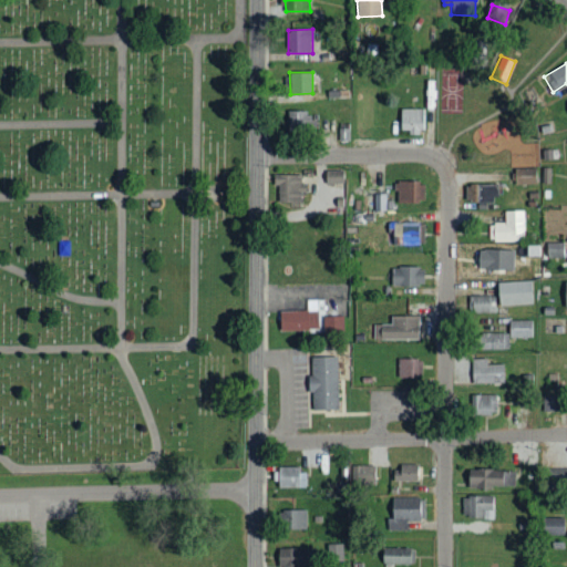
[(423,133),(424,109),(401,109),(400,132),(423,133)]
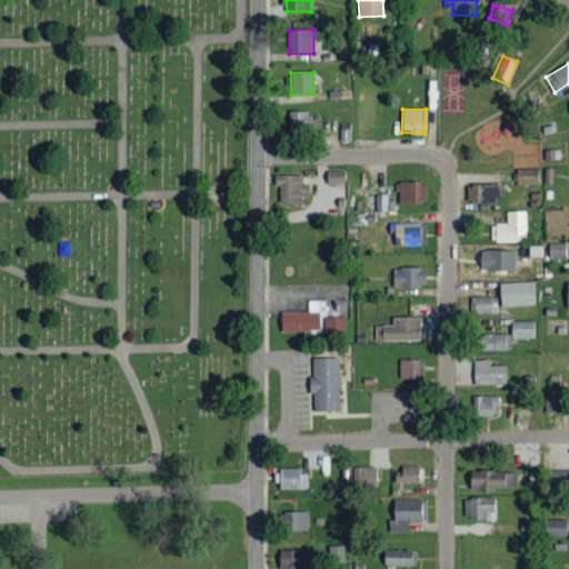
[(288,135),(310,135),(310,111),(289,111),(288,135)]
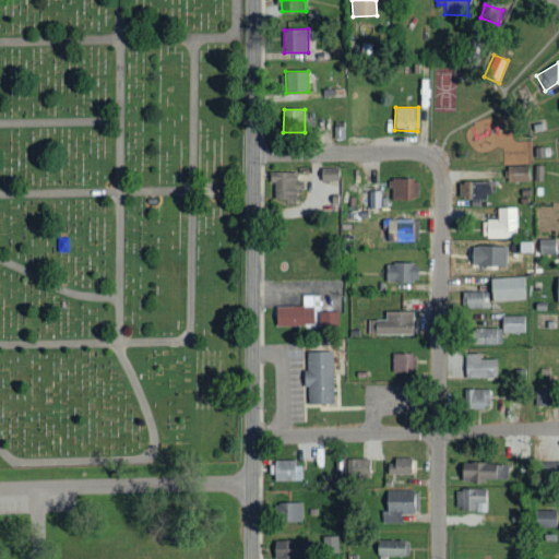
[(528,166),(508,166),(508,181),(528,181),(528,166)]
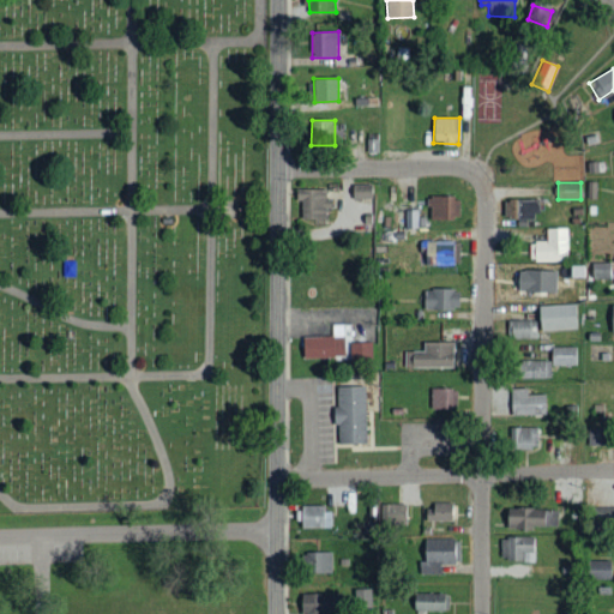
[(353,199),(372,199),(372,185),(351,185),(353,199)]
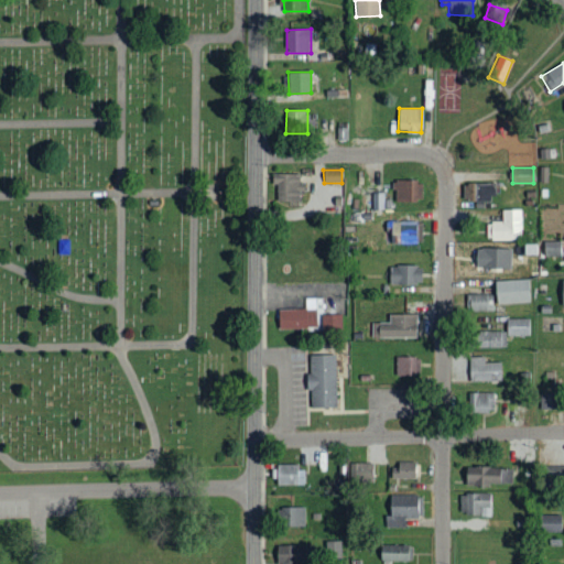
[(277,203),(301,203),(301,183),(299,183),(300,174),(272,173),(272,185),(277,185),(277,203)]
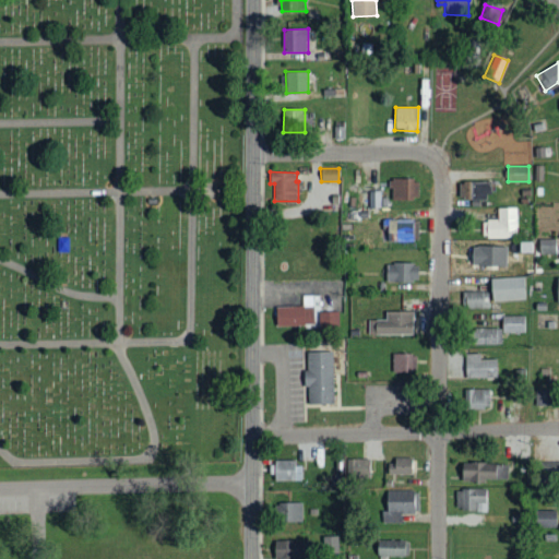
[(417,179),(392,179),(392,201),(418,201),(417,179)]
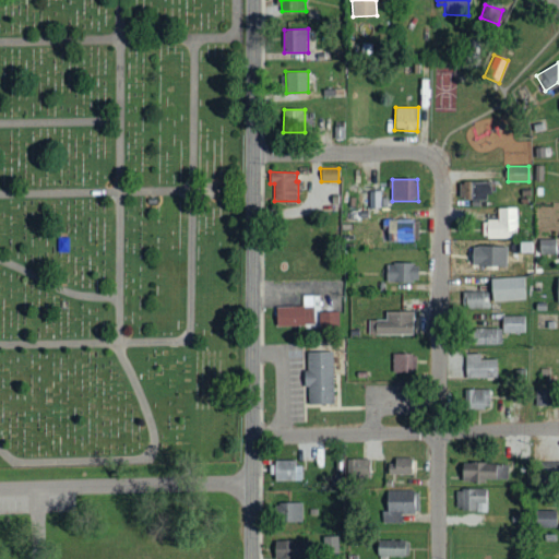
[(489,181),(463,182),(463,200),(490,200),(489,181)]
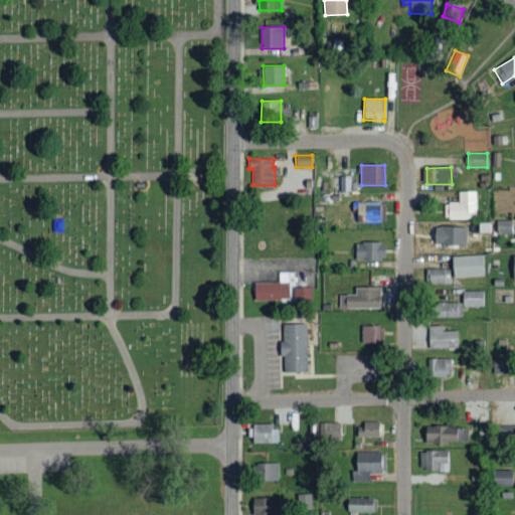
[(477,219),(476,191),(458,191),(458,203),(444,203),(444,220),(477,219)]
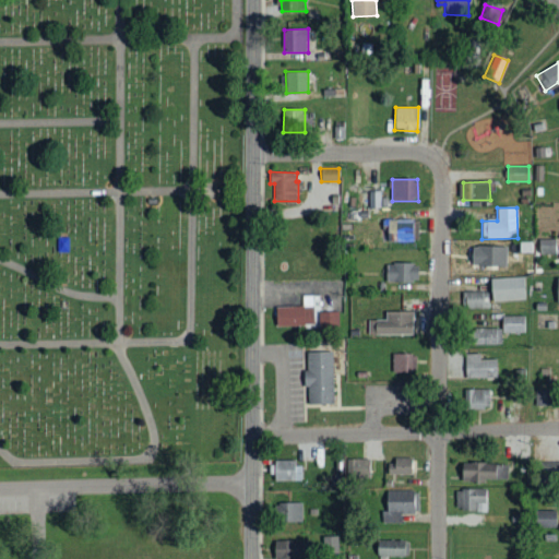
[(382,242),(413,241),(412,218),(381,219),(382,242)]
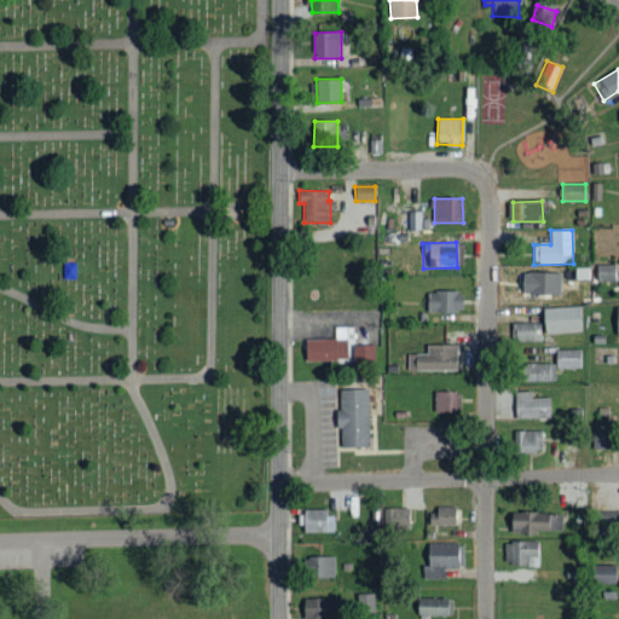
[(561,273),(522,272),(521,294),(560,295),(561,273)]
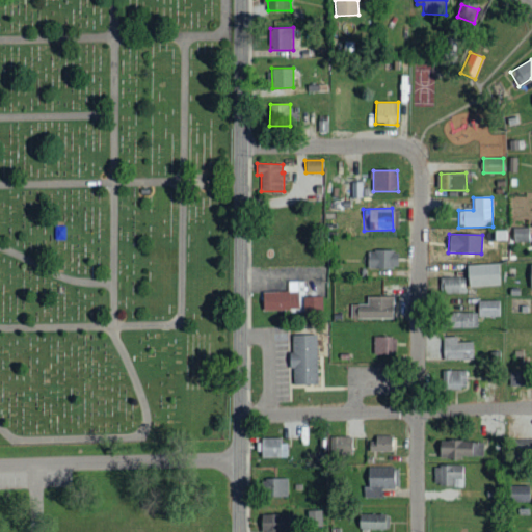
[(397,269),(398,251),(367,250),(367,268),(397,269)]
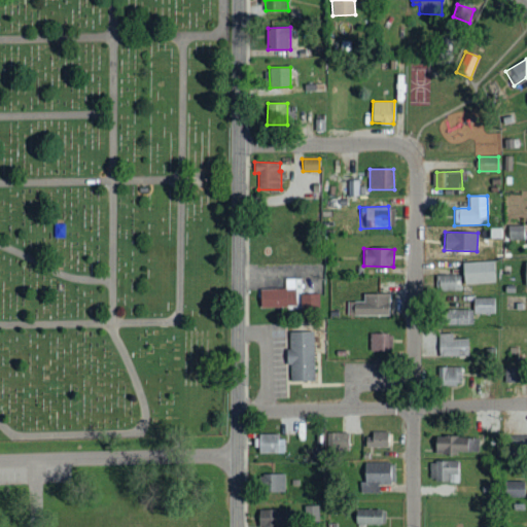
[(462,262),(462,285),(494,283),(493,261),(462,262)]
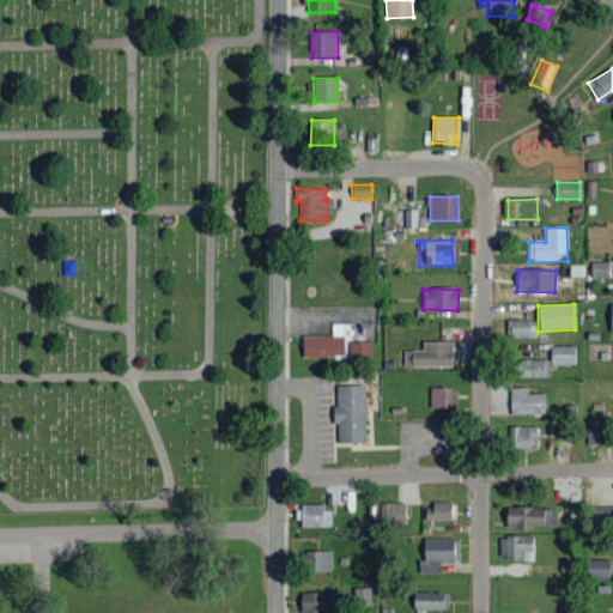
[(535,338),(536,320),(508,320),(507,338),(535,338)]
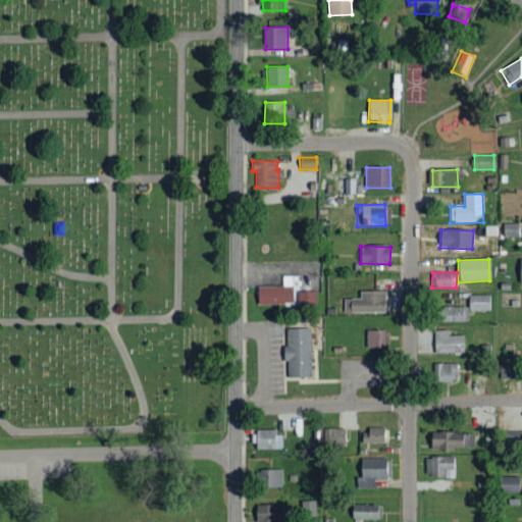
[(282,285),(258,286),(258,305),(293,304),(292,276),(281,276),(282,285)]
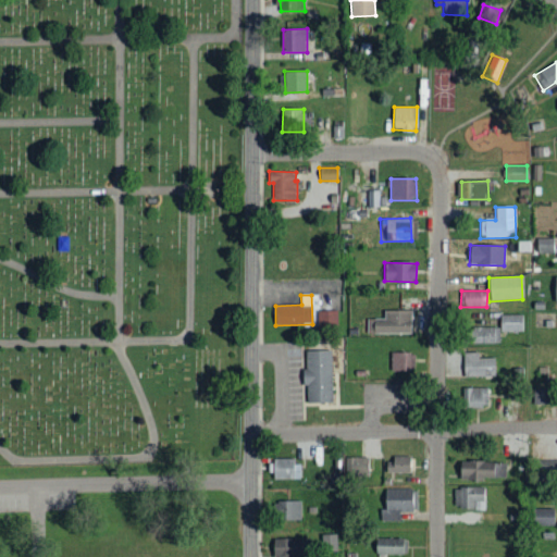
[(336,310),(319,311),(319,326),(337,326),(336,310)]
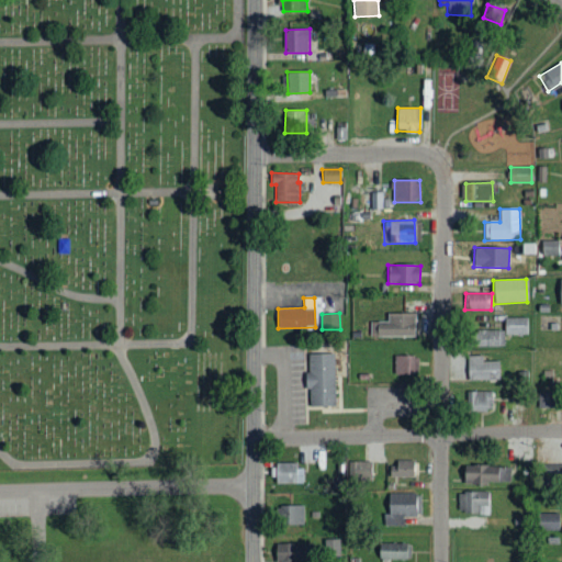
[(415,337),(416,313),(388,313),(386,322),(371,322),(371,336),(415,337)]
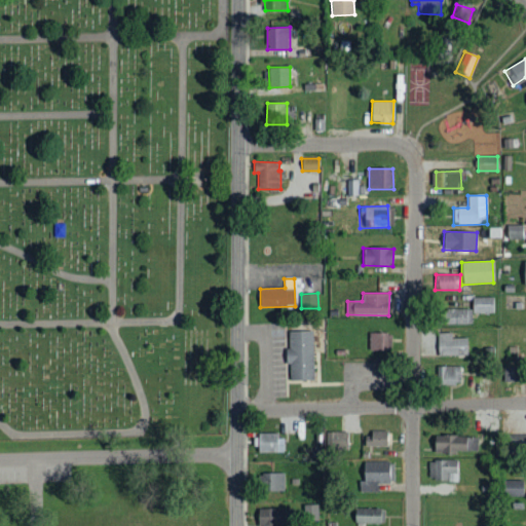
[(494,298),(473,298),(472,312),(493,313),(494,298)]
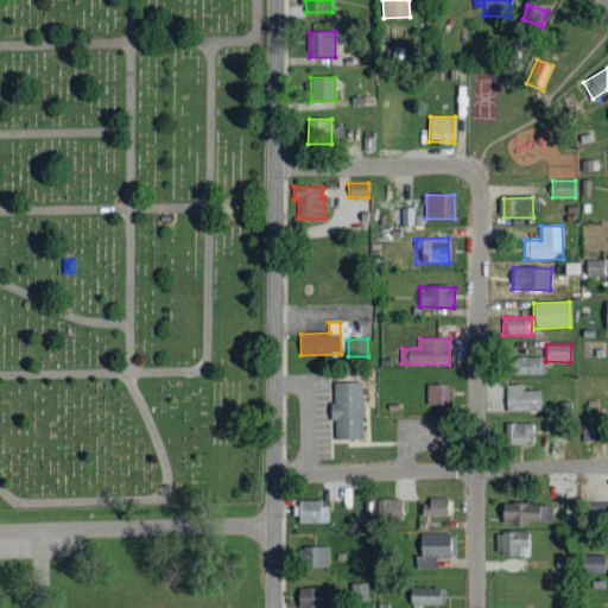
[(511,358),(511,375),(544,374),(544,358),(511,358)]
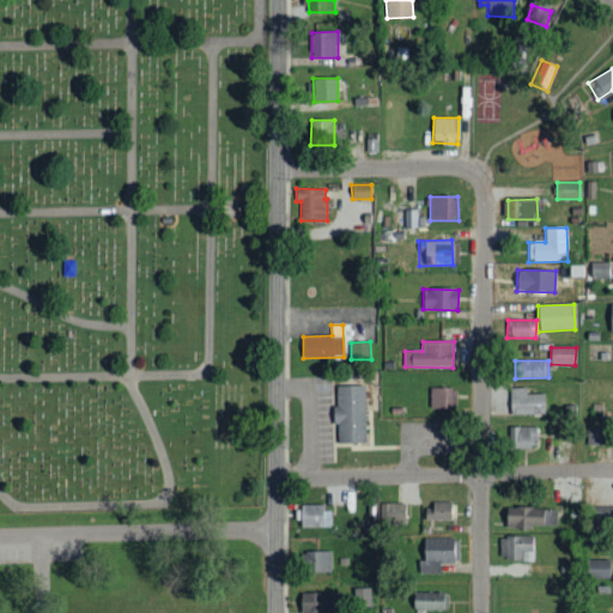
[(335,387),(337,443),(365,443),(364,386),(335,387)]
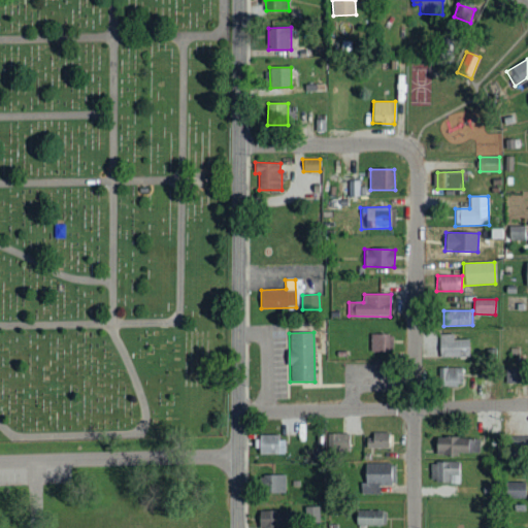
[(371,352),(393,352),(393,334),(371,335),(371,352)]
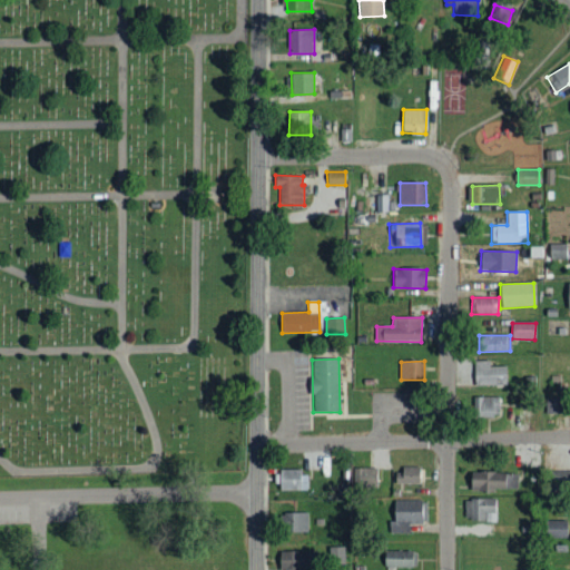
[(475,386),(507,385),(507,366),(490,366),(490,361),(474,361),(475,386)]
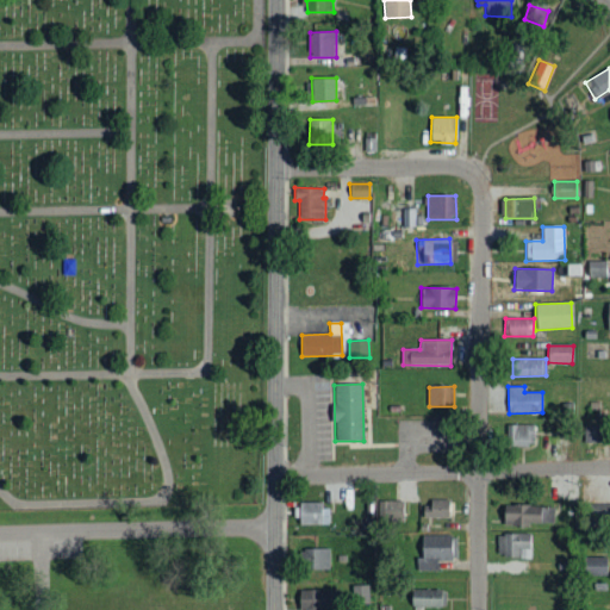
[(535,425),(508,425),(508,446),(534,446),(535,425)]
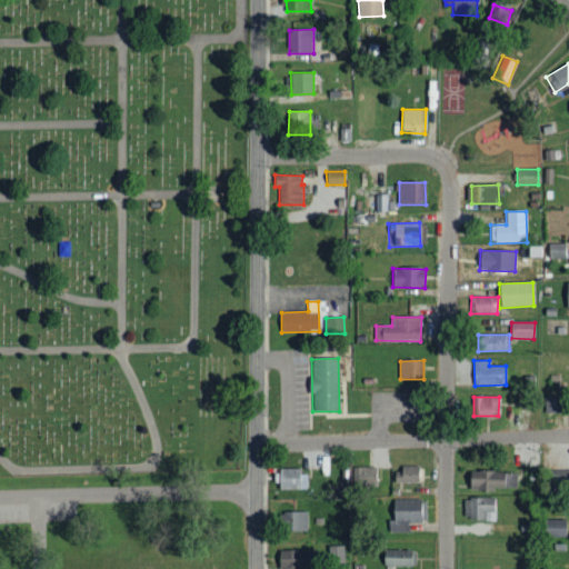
[(560,398),(546,399),(546,413),(561,412),(560,398)]
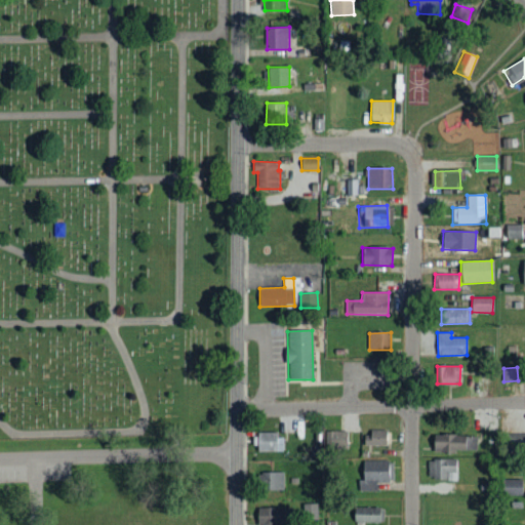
[(348,451),(348,432),(326,431),(325,451),(348,451)]
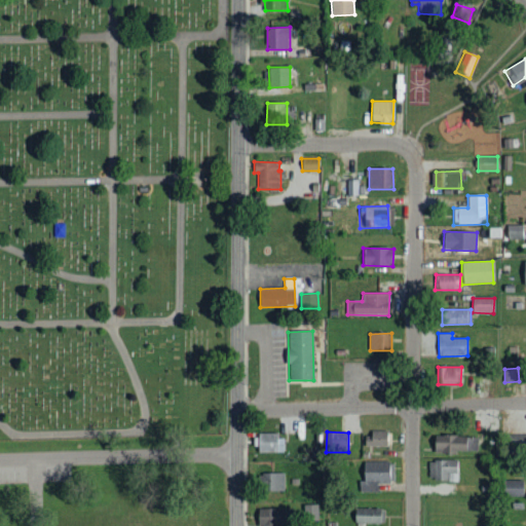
[(388,433),(365,431),(365,447),(387,448),(388,433)]
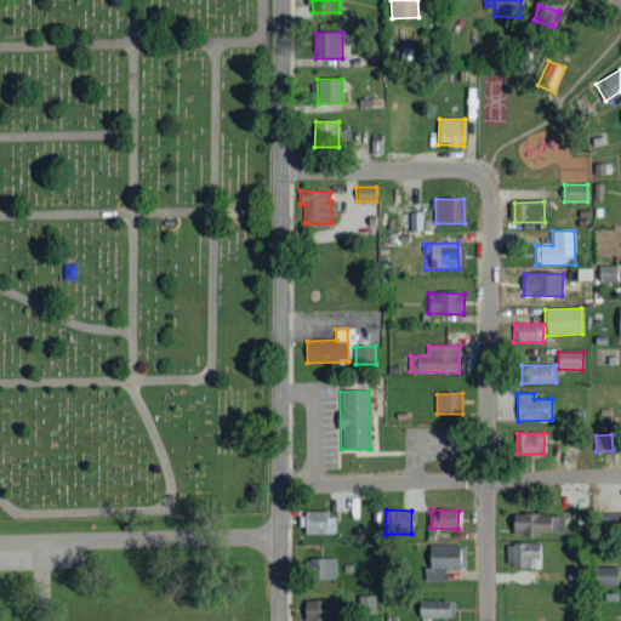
[(305,513),(305,534),(335,535),(335,513),(305,513)]
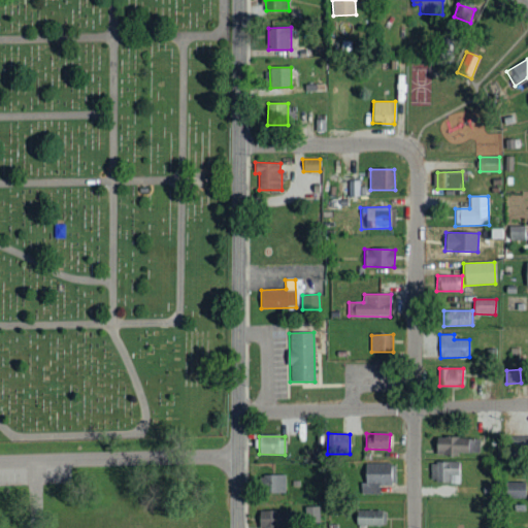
[(527,436),(508,436),(508,455),(527,455),(527,436)]
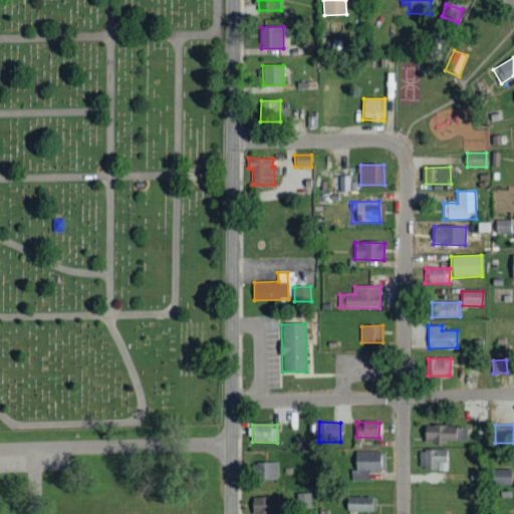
[(467,428),(425,426),(424,442),(467,443),(467,428)]
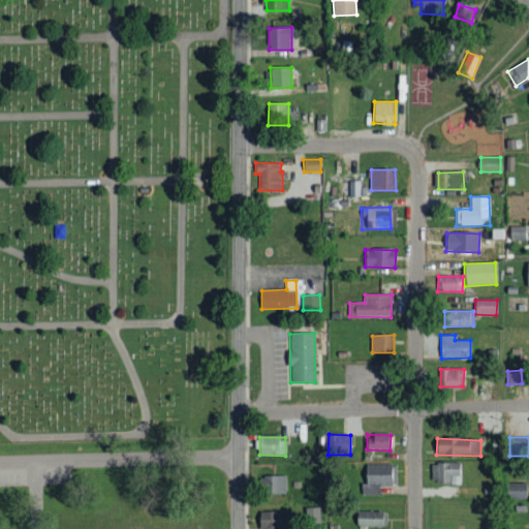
[(461,484),(461,463),(432,463),(432,484),(461,484)]
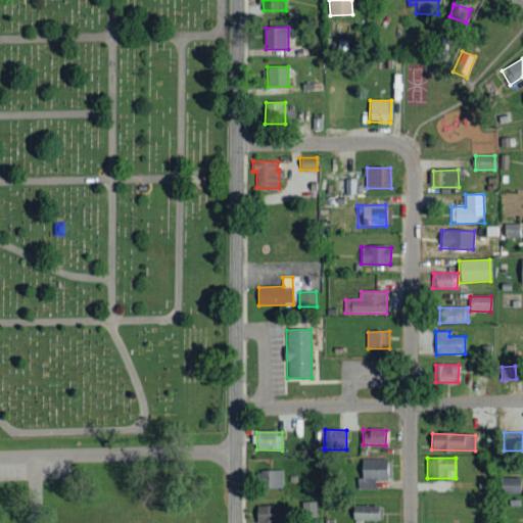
[(282,470),(262,471),(262,488),(283,488),(282,470)]
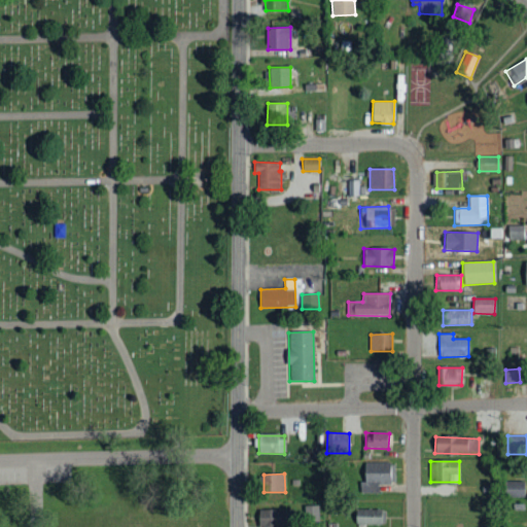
[(525,497),(524,481),(504,481),(505,497),(525,497)]
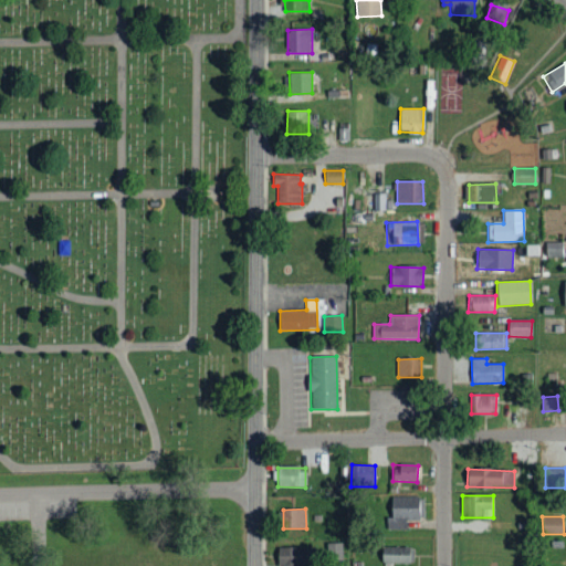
[(279,548),(279,565),(315,565),(315,547),(279,548)]
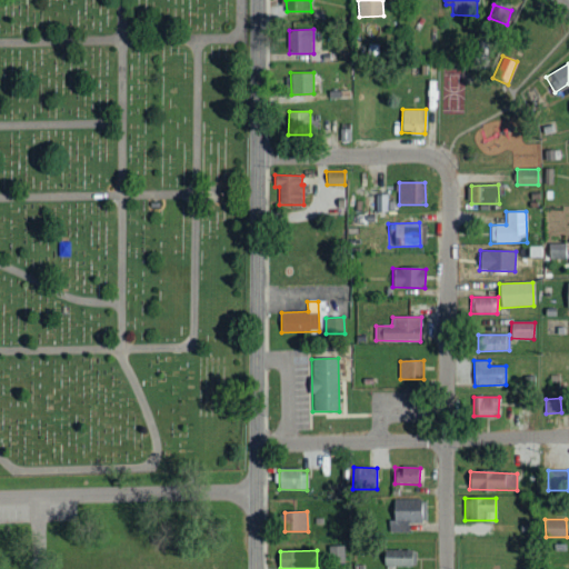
[(416,567),(416,550),(383,550),(383,566),(416,567)]
